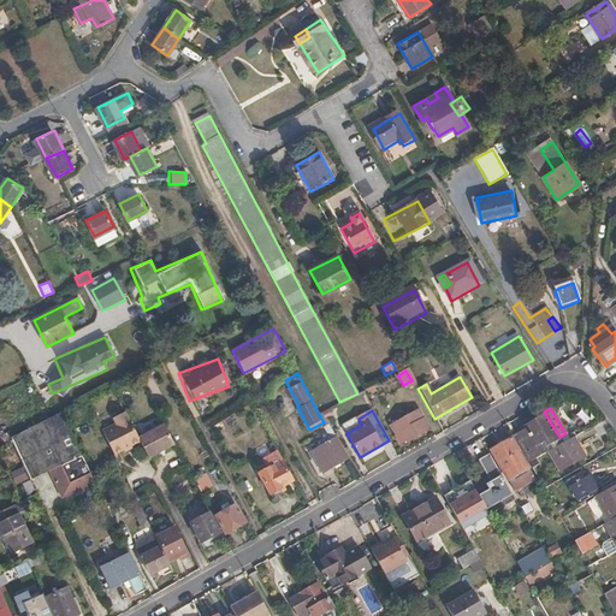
[(54,450),(64,471),(84,460),(61,412),(11,438),(22,463),(23,465),(54,450)]
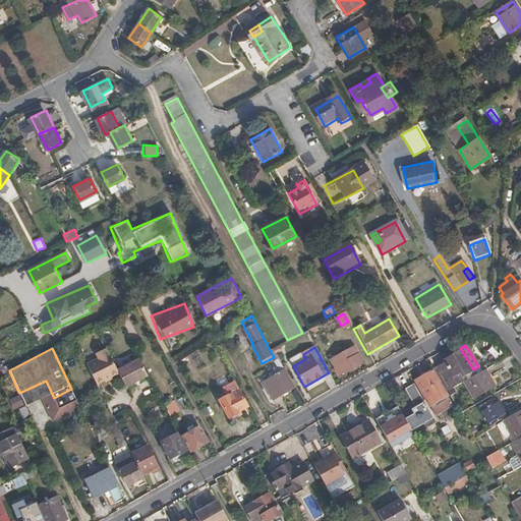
[(342,372),(343,373),(360,364),(353,353),(355,352),(353,348),(330,360),(338,374),(342,372)]
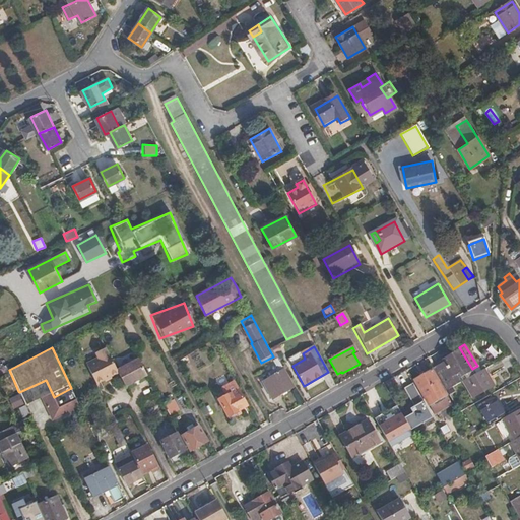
[(458,351),(433,366),(447,390),(457,385),(455,381),(452,377),(470,366),(459,347),(457,348),(458,351)]
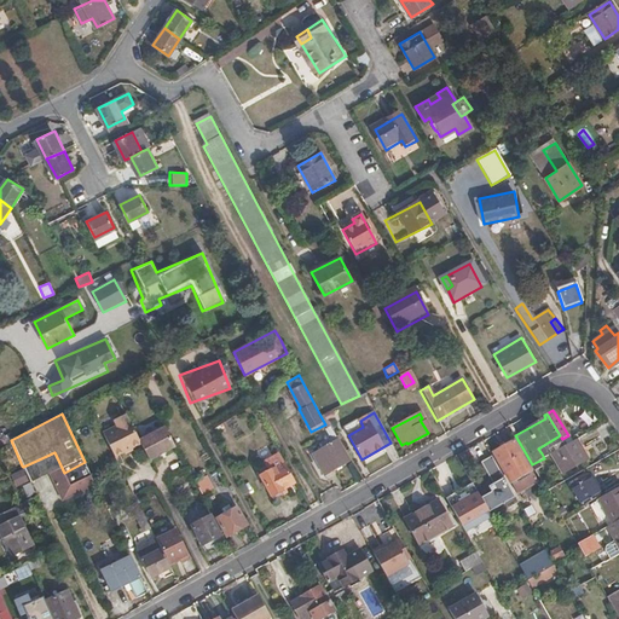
[(267,438),(258,422),(250,426),(260,443),(267,438)]
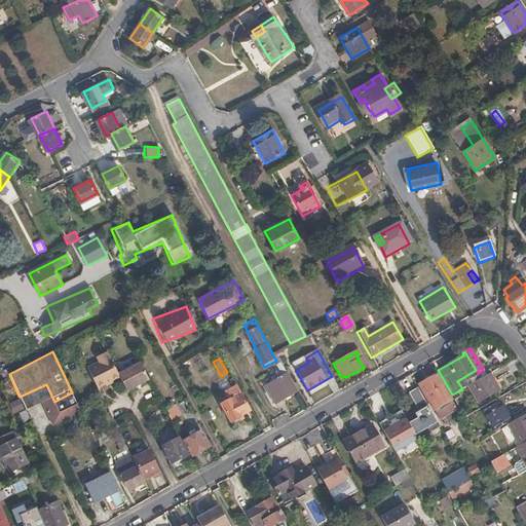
[(139,364),(117,374),(126,391),(148,380),(139,364)]
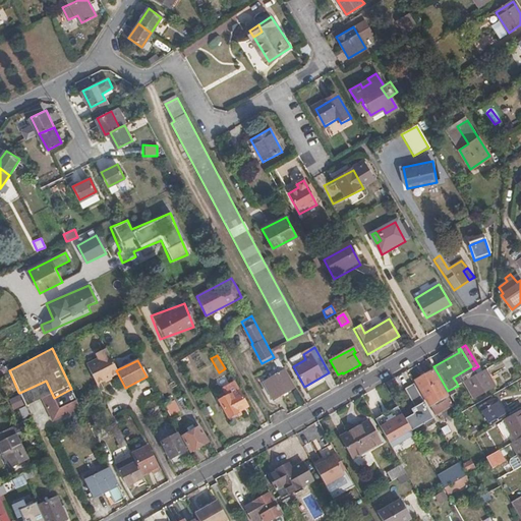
[(9,370),(3,374),(12,395),(18,392),(9,370)]
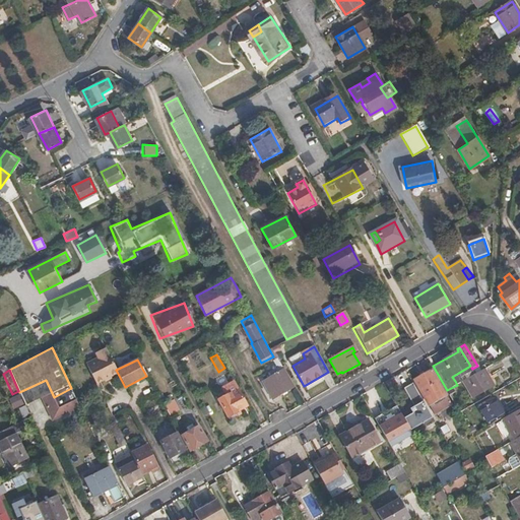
[(446,396),(432,370),(413,380),(429,406),(446,396)]
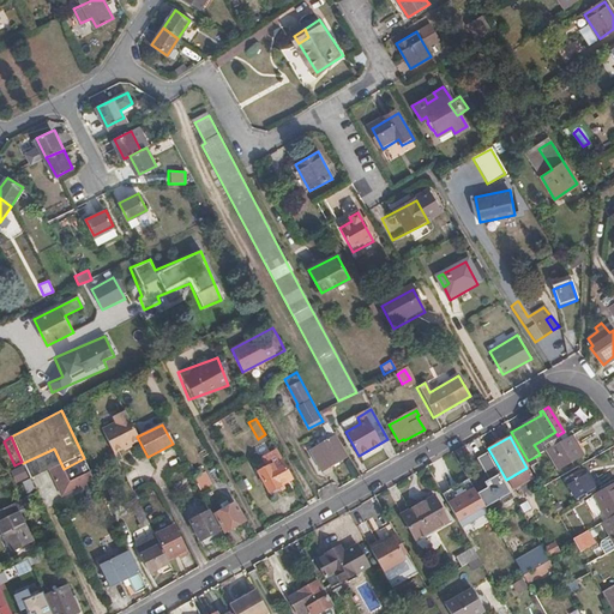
[(344,457),(333,438),(308,452),(319,473),(344,457)]
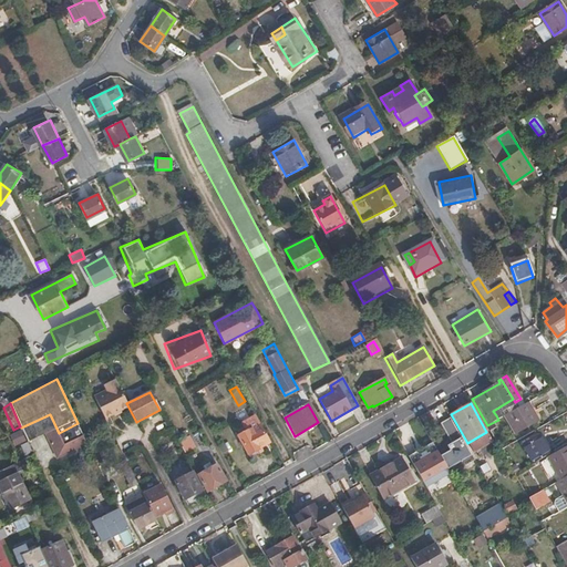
[(536,423),(525,404),(505,415),(516,434),(536,423)]
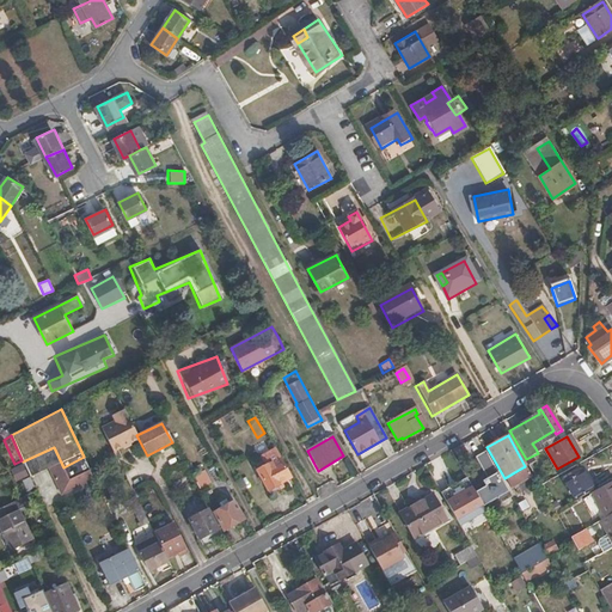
[(32,482),(63,467),(54,447),(23,461),(24,464),(32,482)]
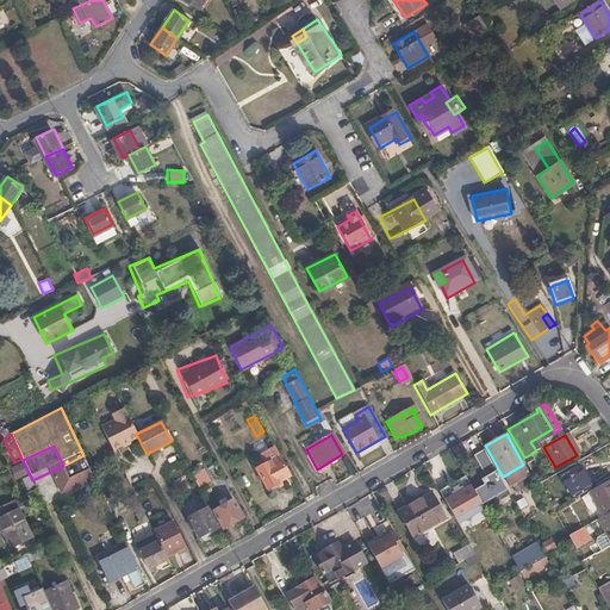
[(503,481),(484,450),(473,456),(483,471),(486,470),(491,478),(489,479),(486,477),(481,479),(484,485),(474,491),(483,504),(497,496),(500,500),(510,495),(503,481)]
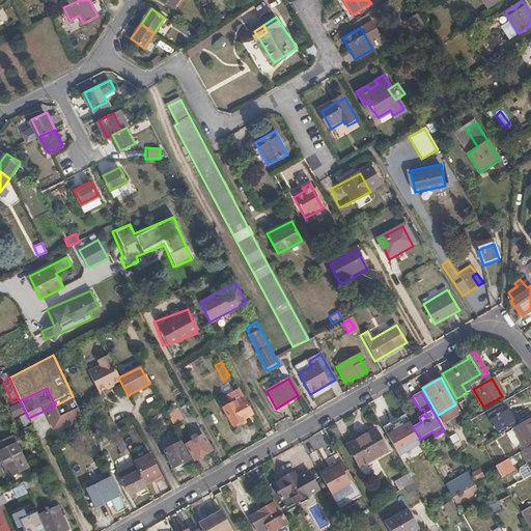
[(63,420),(80,412),(73,396),(55,406),(63,420)]
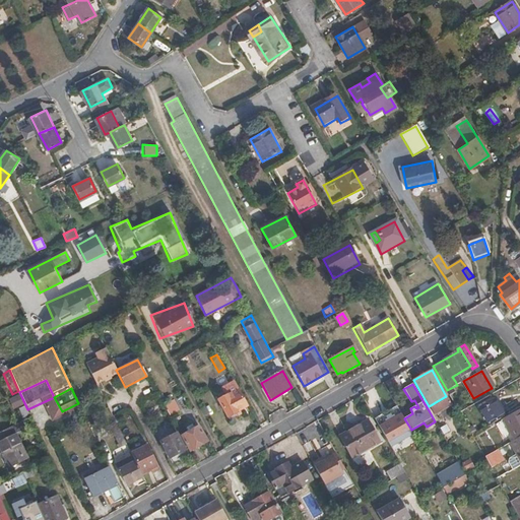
[(387,389),(365,401),(372,414),(394,402),(387,389)]
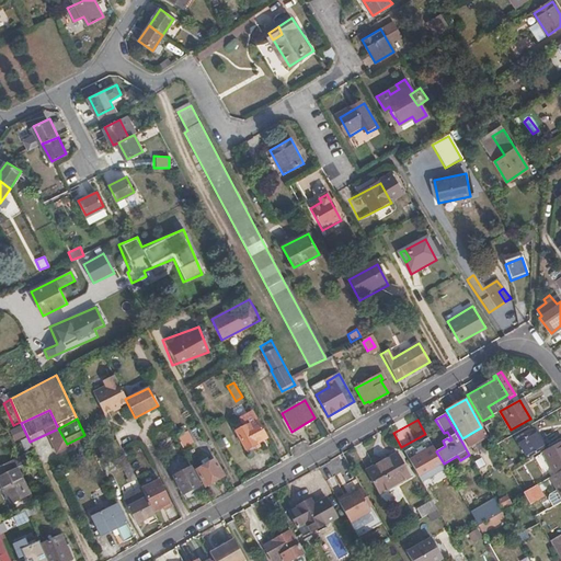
[(251,426),(250,424),(237,432),(248,450),(262,443),(261,442),(265,438),(256,423),(251,426)]
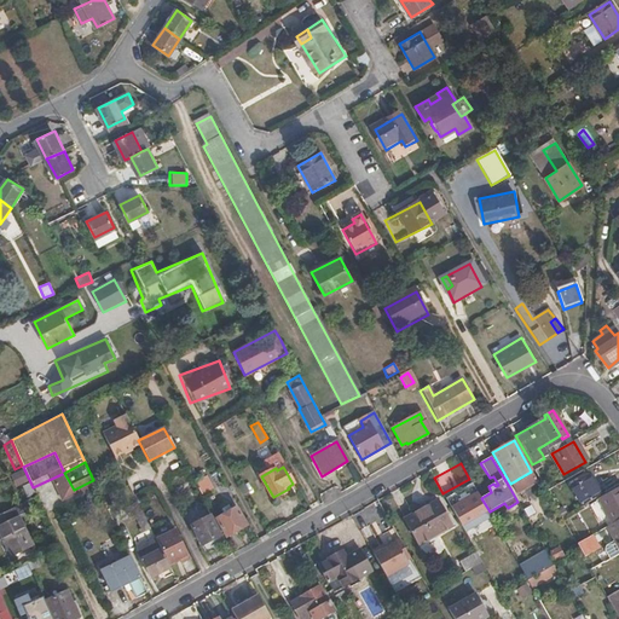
[(25,502),(36,496),(33,487),(24,469),(12,475),(25,502)]
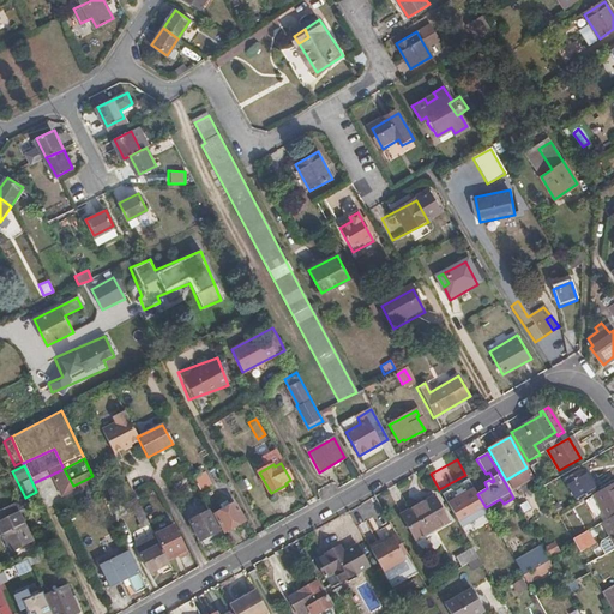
[(577,501),(595,492),(585,473),(567,483),(577,501)]
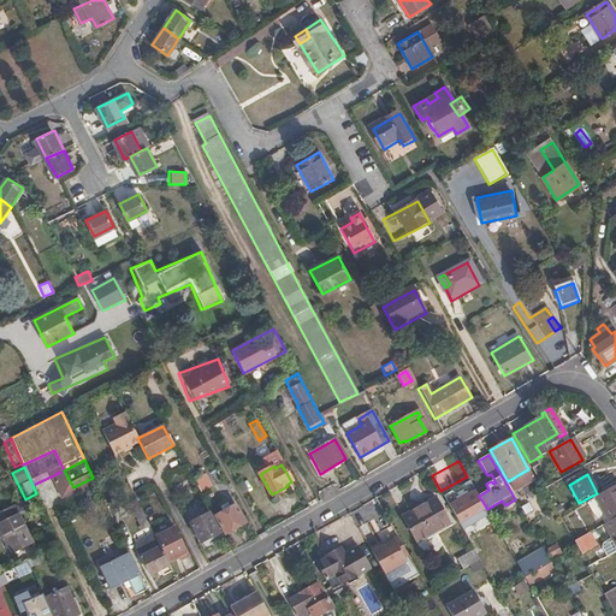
[(211,487),(205,477),(196,481),(202,493),(211,487)]
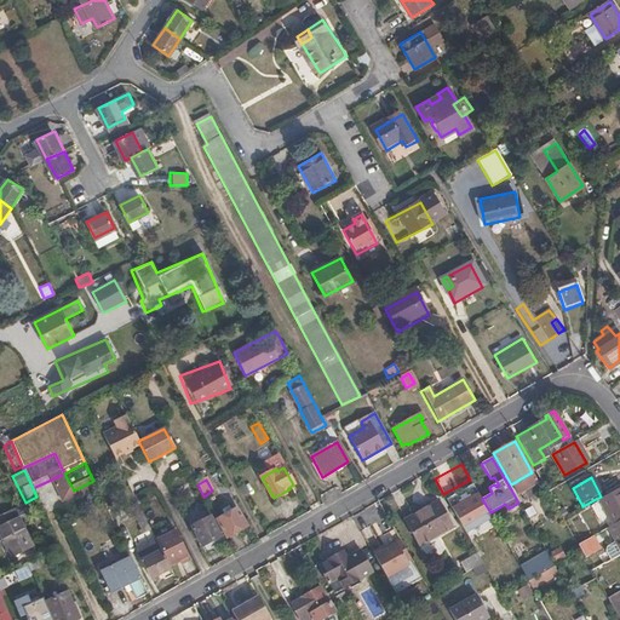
[(613,524),(619,520),(619,497),(618,492),(600,501),(613,526),(613,524)]
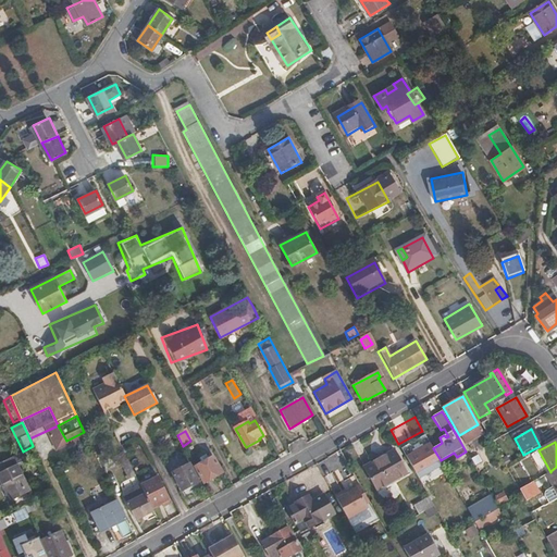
[(183,453),(178,444),(172,447),(176,456),(183,453)]
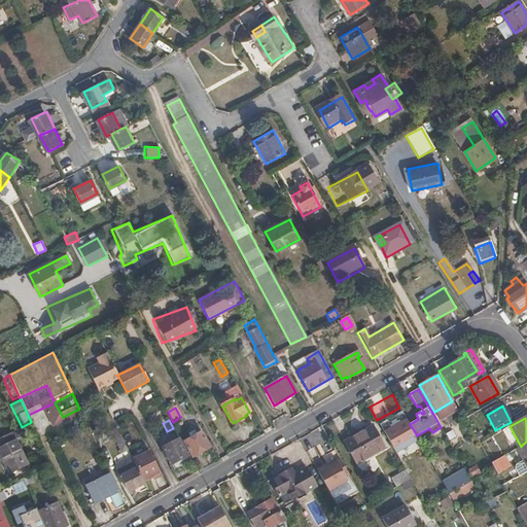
[(507,426),(501,428),(508,443),(515,440),(507,426)]
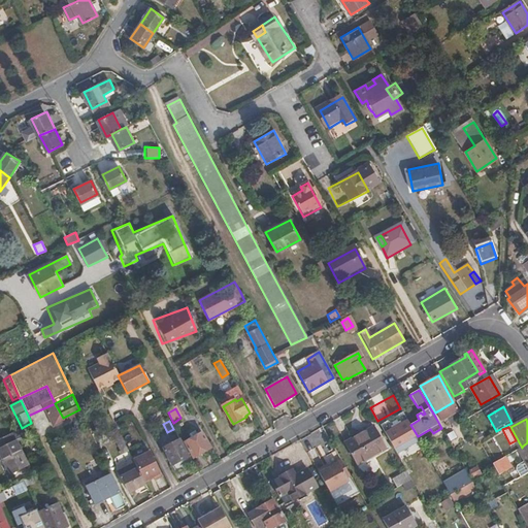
[(386,450),(373,428),(344,443),(357,466),(386,450)]
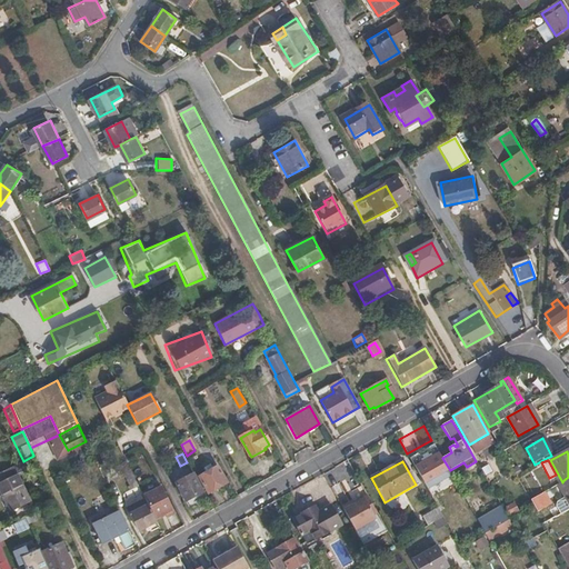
[(425,461),(413,467),(419,475),(429,469),(425,461)]
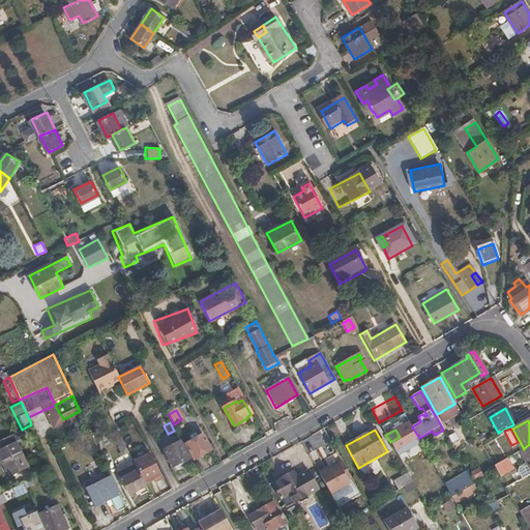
[(11,435),(0,441),(0,461),(8,478),(28,468),(11,435)]
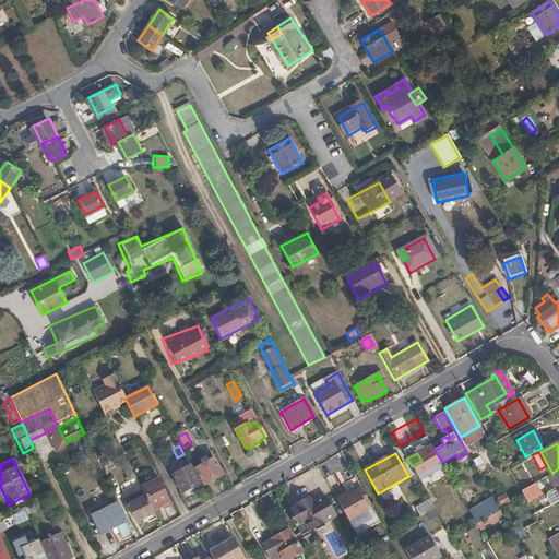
[(223,476),(214,460),(197,468),(205,485),(223,476)]
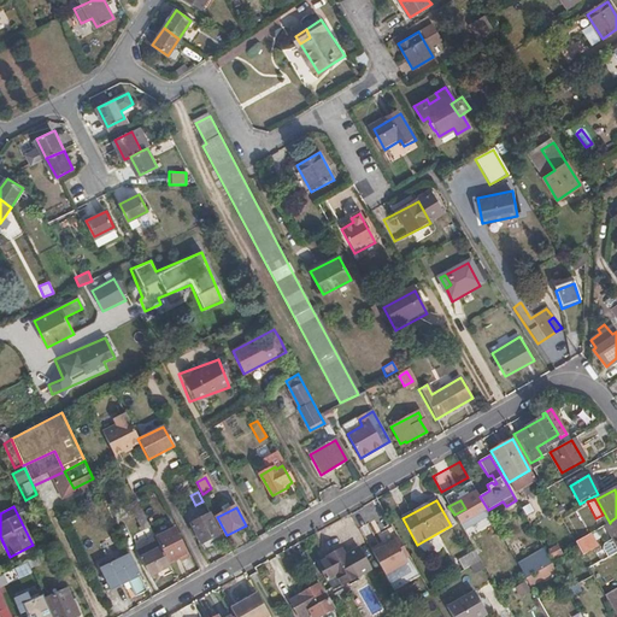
[(142,532),(150,528),(150,526),(141,511),(134,515),(142,532)]
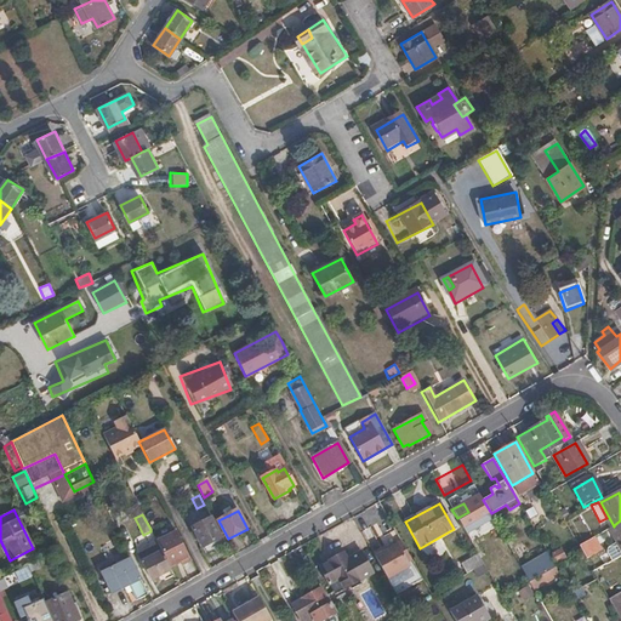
[(203,548),(222,539),(211,518),(192,529),(203,548)]
